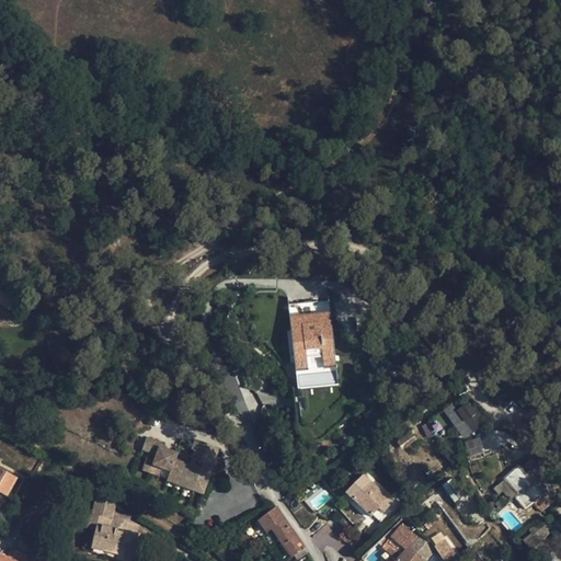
[(331,315),(289,319),(296,370),(308,369),(307,356),(322,355),(324,367),(336,366),(331,315)]
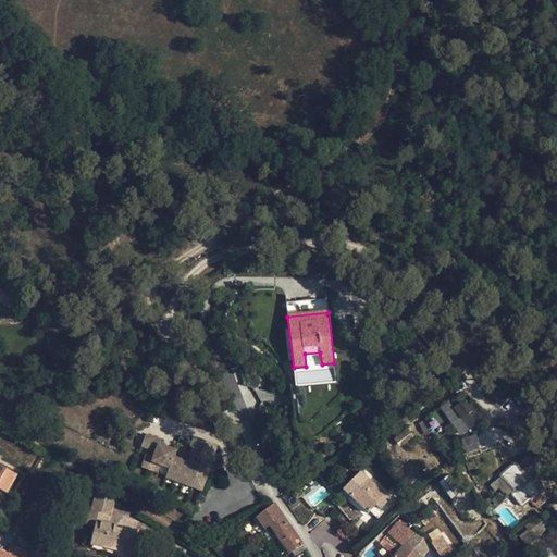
[(455,409),(461,420),(472,412),(465,403),(455,409)]
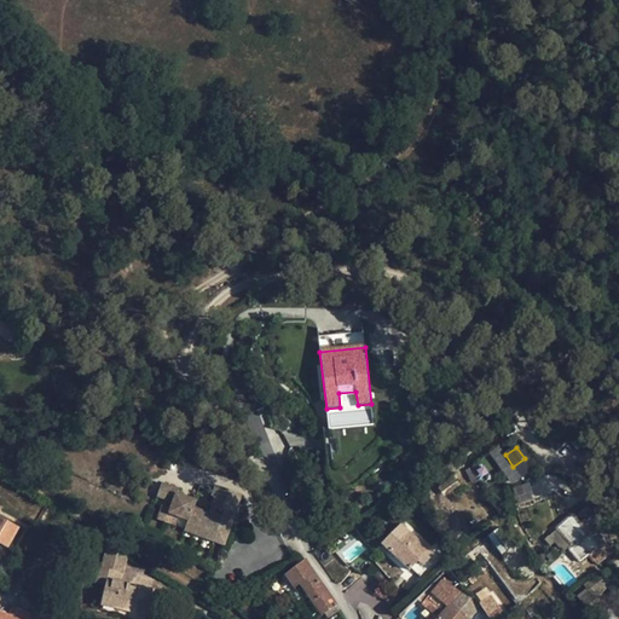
[(162,484),(157,497),(173,502),(177,493),(178,489),(162,484)]
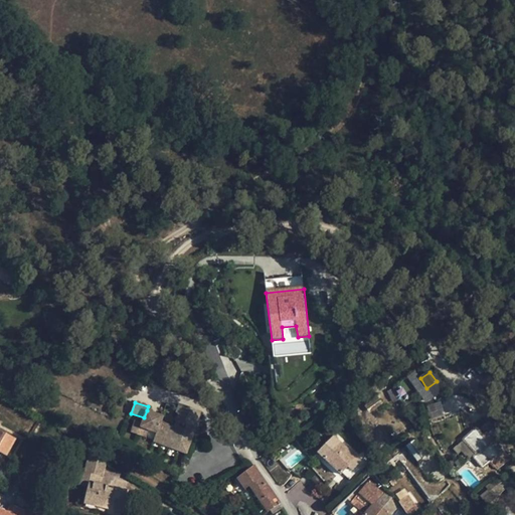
[(431,415),(443,413),(441,402),(428,404),(431,415)]
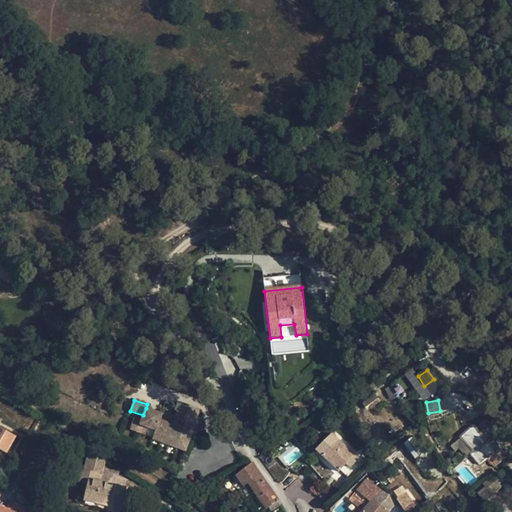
[(196,408),(179,401),(175,411),(177,411),(194,416),(196,408)]
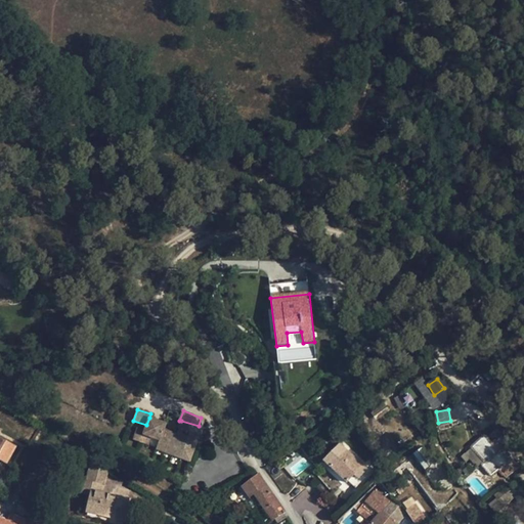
[(166,425),(149,418),(146,425),(144,431),(143,435),(150,438),(160,441),(164,430),(166,425)]
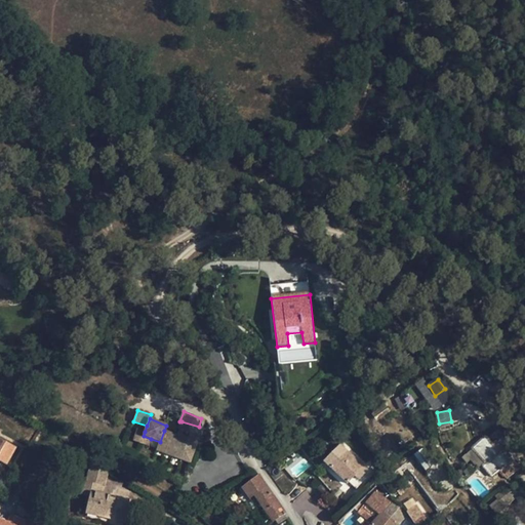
[(199,427),(182,421),(179,430),(184,431),(191,434),(196,435),(199,427)]
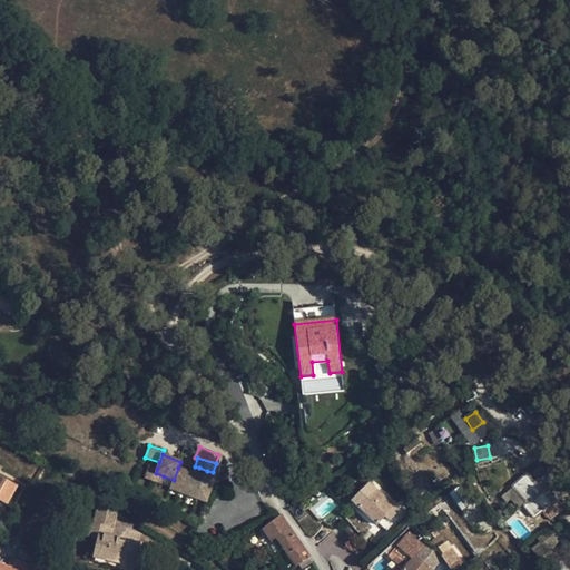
[(157,469),(149,465),(146,478),(154,481),(156,473),(157,469)]
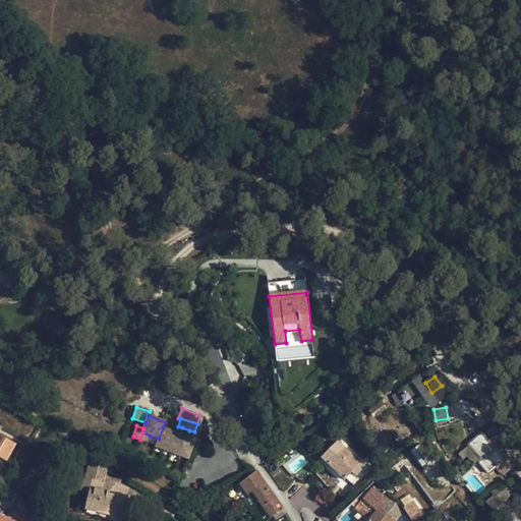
[(166,447),(171,430),(163,427),(159,439),(158,444),(166,447)]
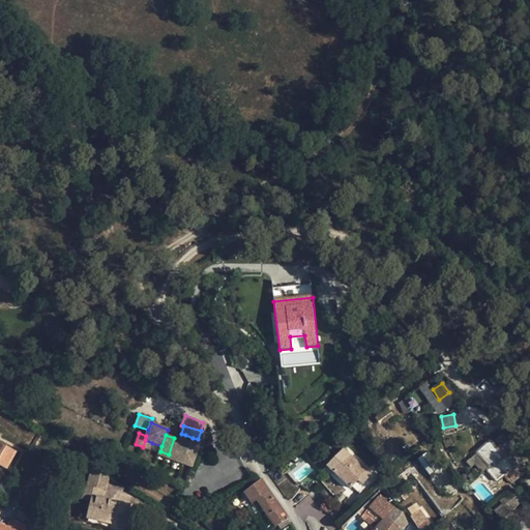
[(187,455),(193,438),(185,435),(183,439),(177,458),(176,461),(184,464),(187,455)]
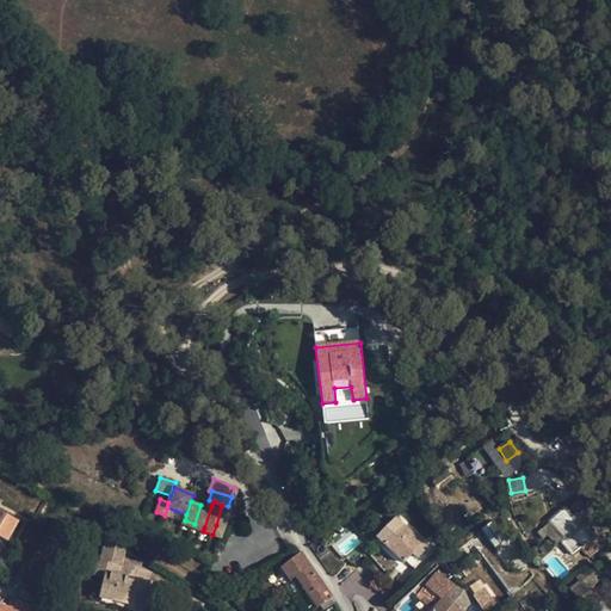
[(204,528),(211,506),(208,505),(207,507),(201,505),(195,524),(204,528)]
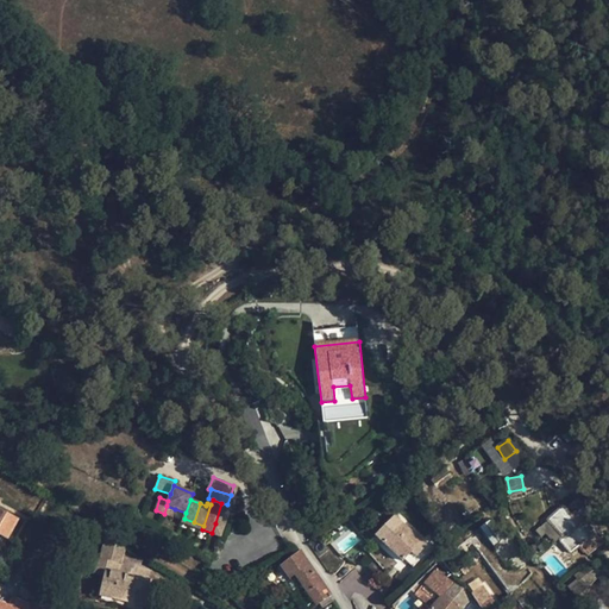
[(224,527),(231,506),(227,504),(221,503),(215,523),(224,527)]
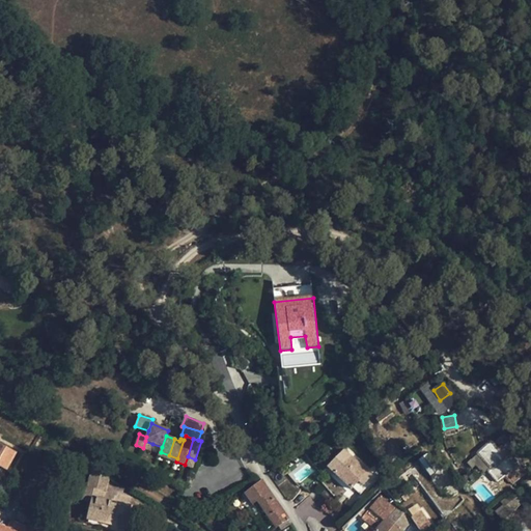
[(331,447),(326,440),(319,444),(323,451),(324,452),(327,450),(331,455),(334,451),(331,447)]
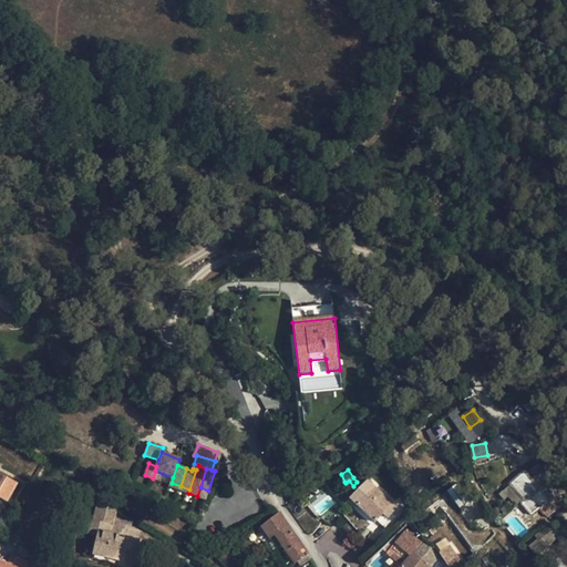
[(161,481),(163,474),(155,471),(153,478),(161,481)]
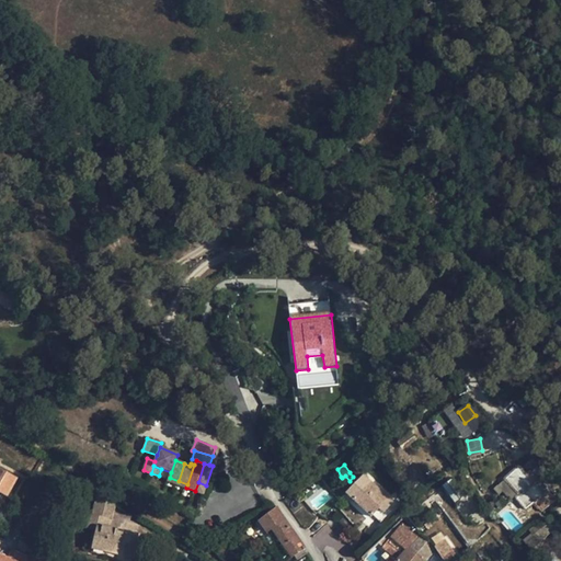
[(536,487),(518,467),(504,480),(519,495),(516,499),(526,510),(544,494),(548,490),(540,482),(536,487)]
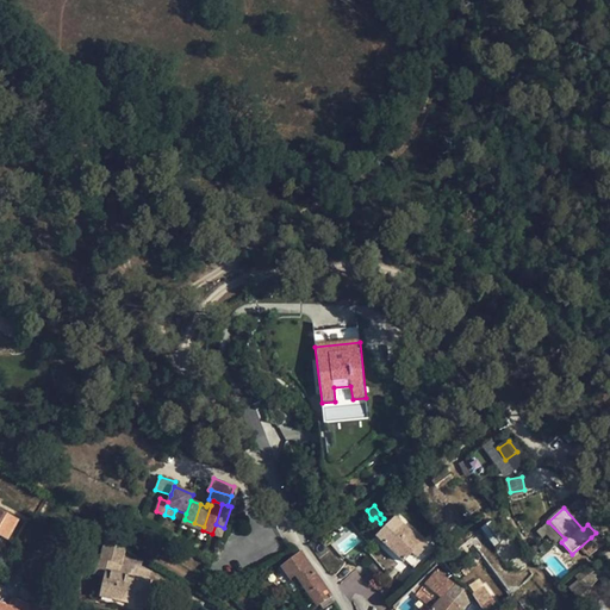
[(0,535),(7,540),(18,520),(0,510),(0,535)]
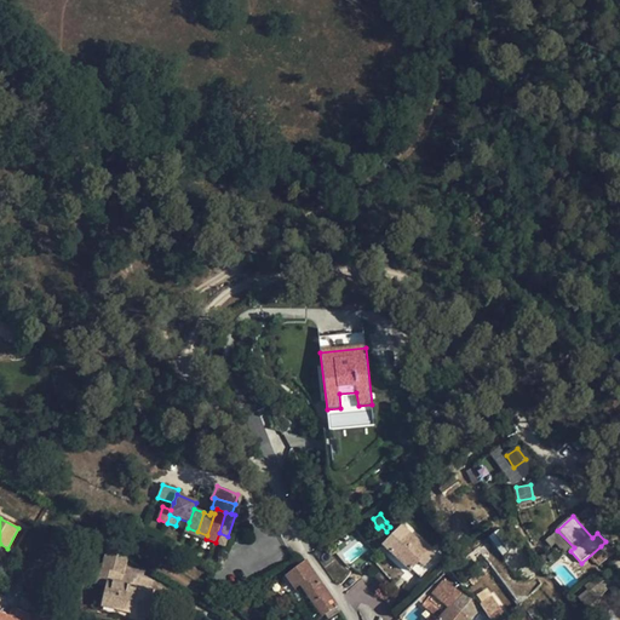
[(377,527),(373,518),(365,523),(371,532),(377,527)]
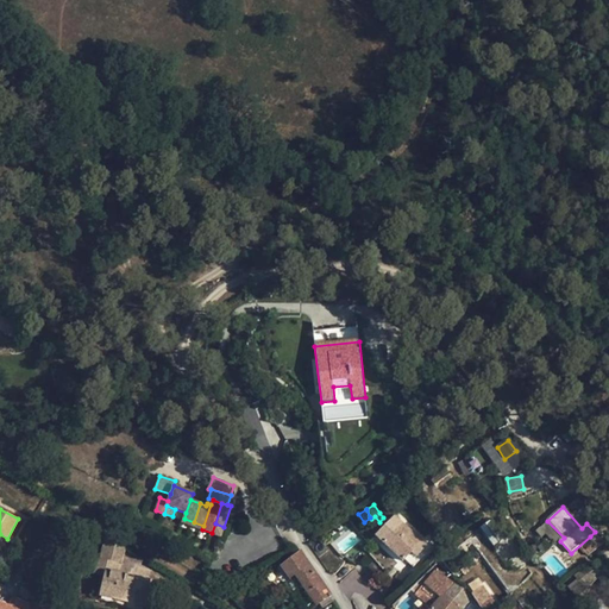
[(503,538),(490,520),(479,528),(494,546),(503,538)]
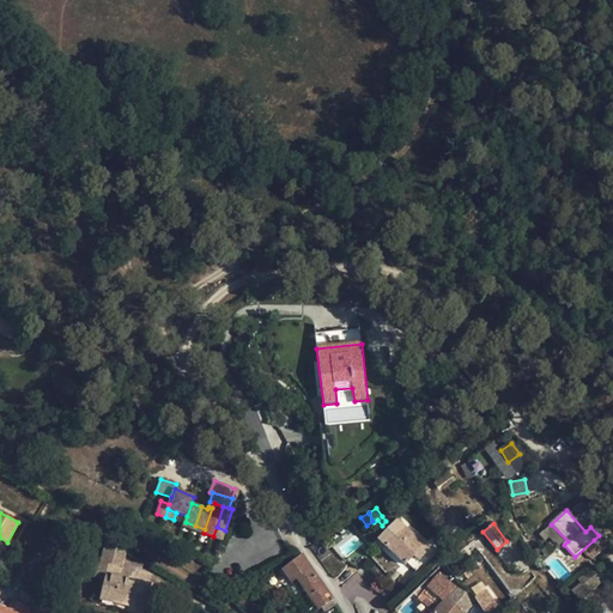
[(424,544),(405,526),(386,546),(405,564),(424,544)]
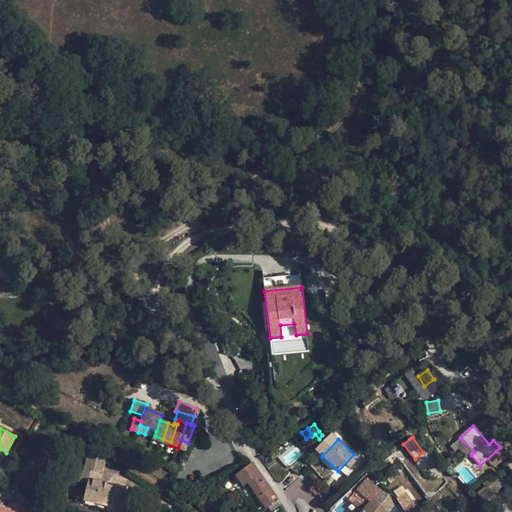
[(181,440),(178,448),(186,451),(188,443),(181,440)]
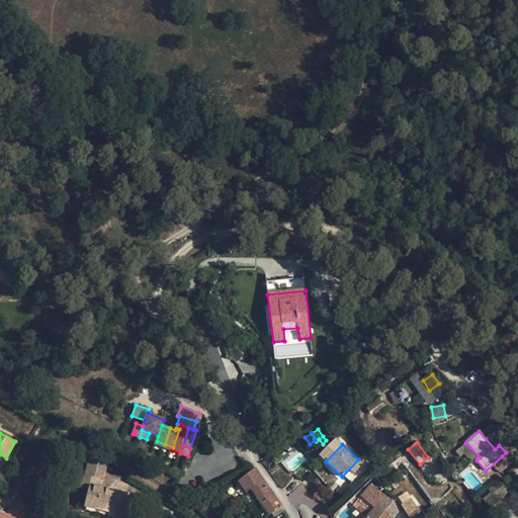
[(115,517),(120,517),(127,493),(99,487),(100,479),(103,480),(107,463),(90,452),(84,475),(80,489),(88,491),(84,507),(109,512),(108,516),(115,517)]
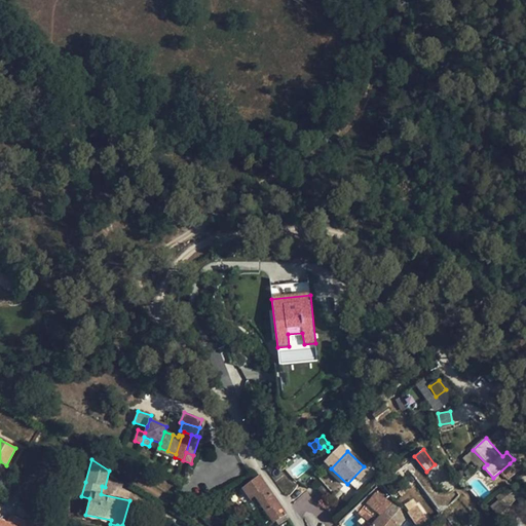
[(308,471),(298,481),(306,487),(314,475),(308,471)]
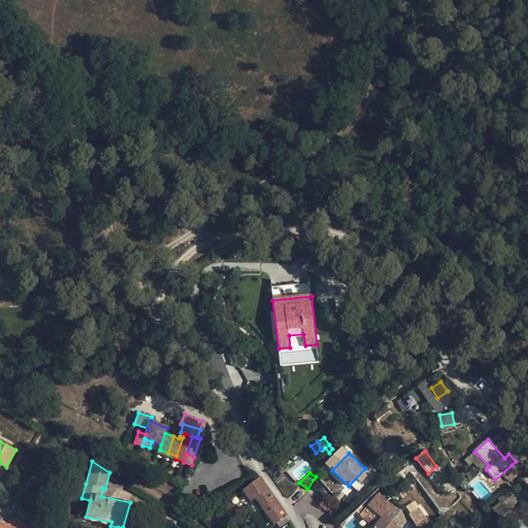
[(290,521),(261,477),(243,491),(252,501),(256,497),(274,525),(276,523),(279,527),(290,521)]
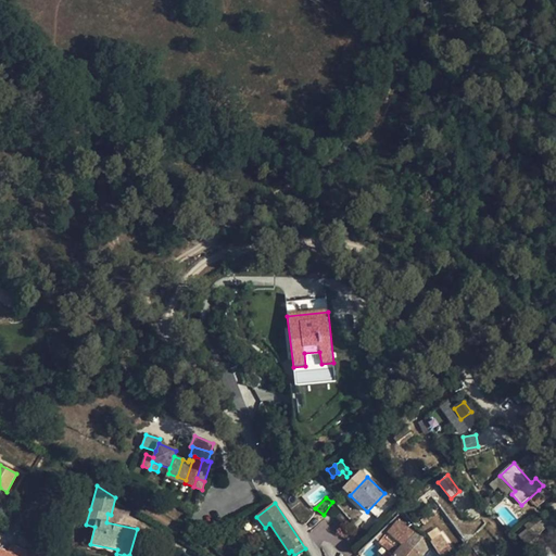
[(415,531),(399,518),(379,542),(394,555),(392,555),(420,555),(428,546),(413,533),(415,531)]
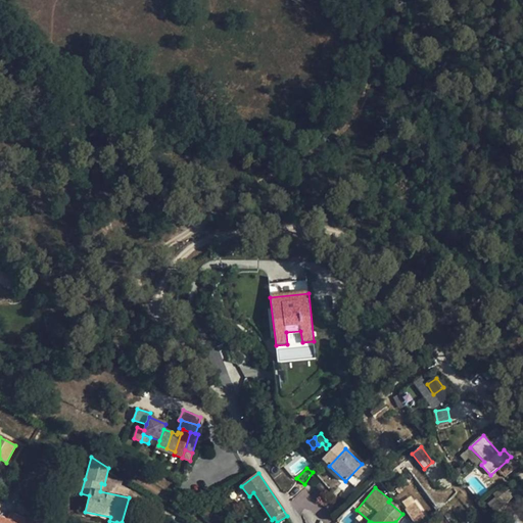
[(504,514),(511,492),(496,487),(488,508),(504,514)]
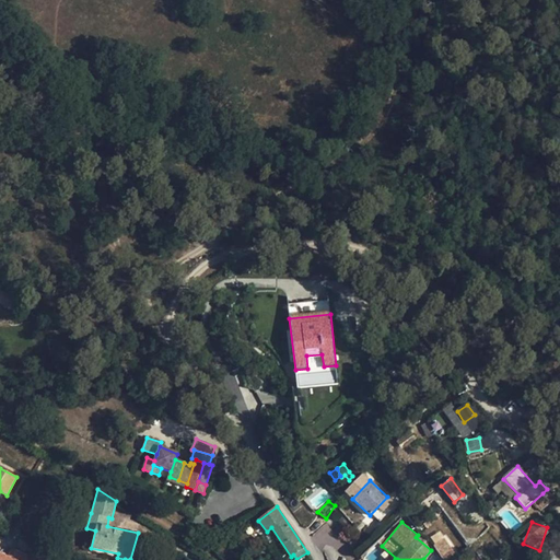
[(553,559),(559,558),(559,531),(547,534),(553,559)]
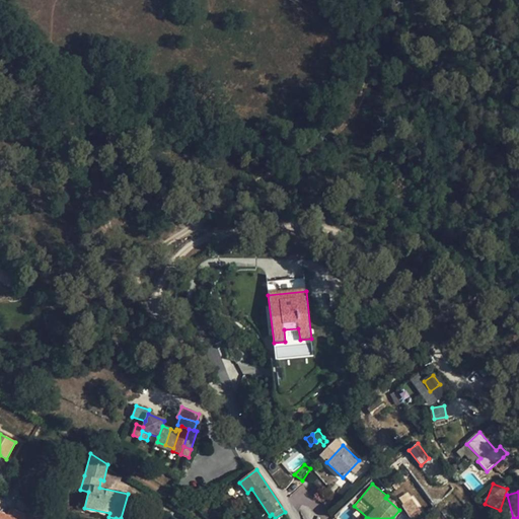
[(419,509),(413,500),(403,505),(411,515),(419,509)]
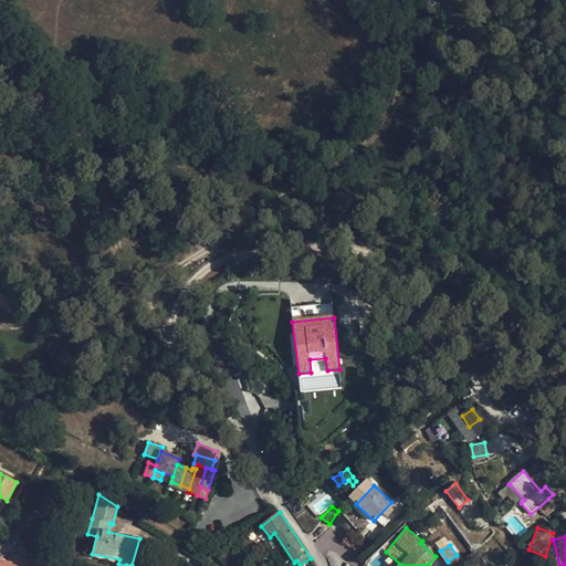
[(24,565),(28,562),(11,554),(8,563),(0,558),(0,565),(24,565)]
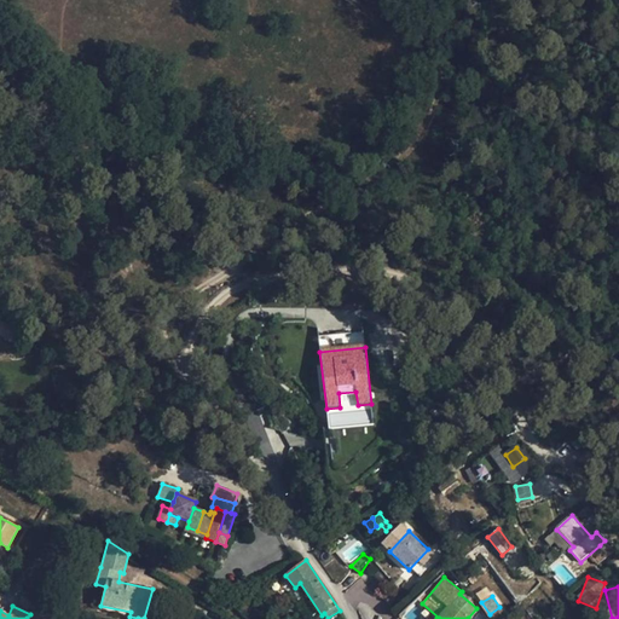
[(131,612),(100,606),(100,609),(129,617),(131,612)]
